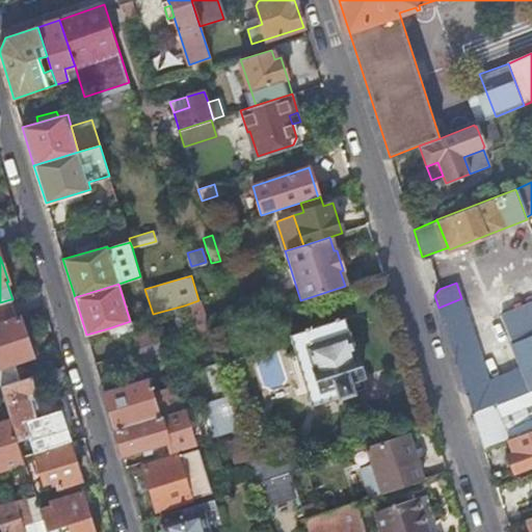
[(439,308),(457,366),(480,356),(461,298),(439,308)]
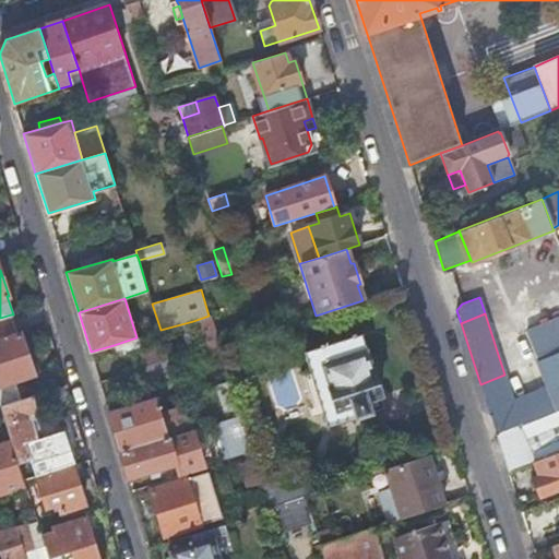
[(0,335),(16,330),(11,314),(0,318),(0,335)]
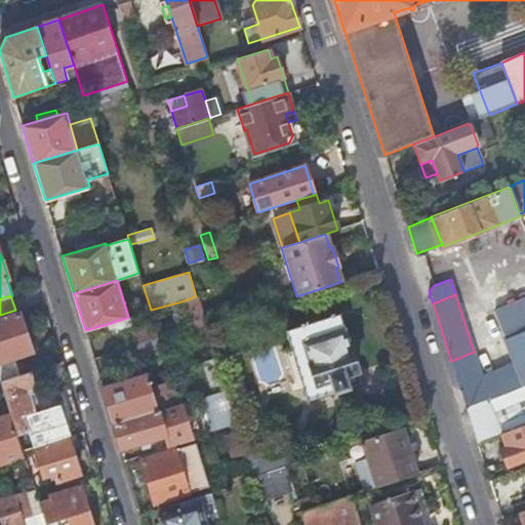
[(196,296),(182,301),(191,329),(205,325),(196,296)]
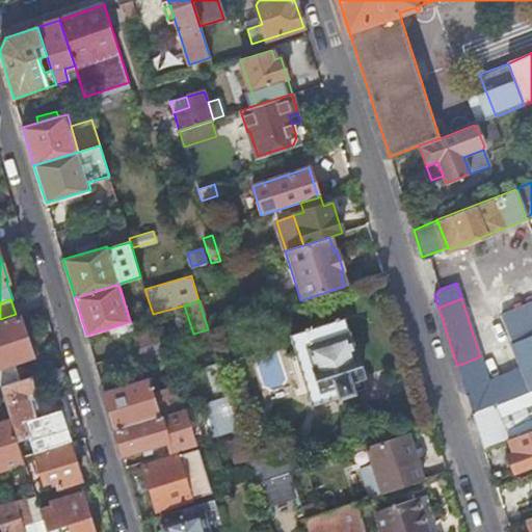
[(531,320),(526,306),(503,316),(513,343),(531,335),(531,320)]
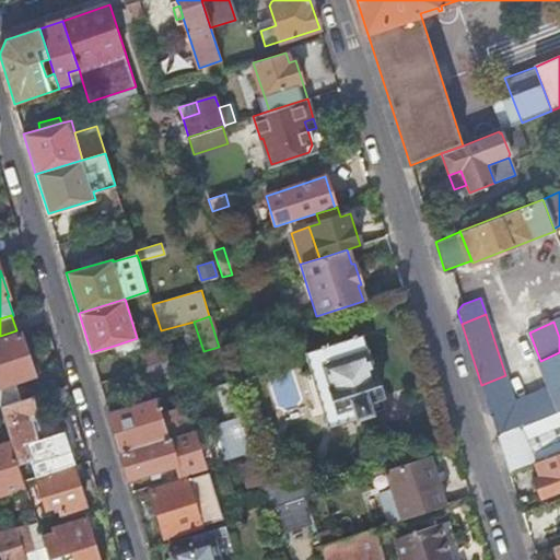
[(0,406),(0,407),(21,400),(15,382),(33,375),(20,335),(0,340),(0,384),(0,386),(0,406)]
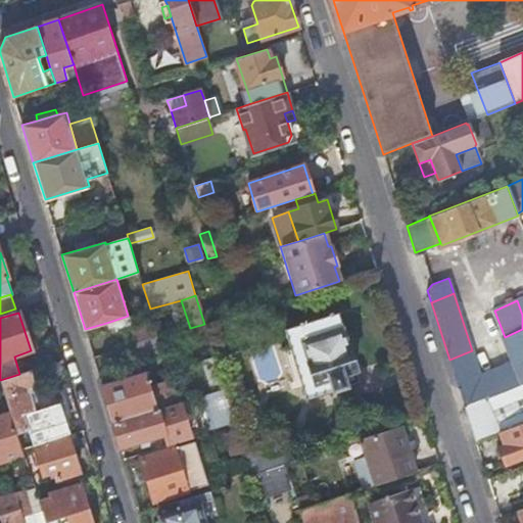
[(342,373),(354,369),(348,349),(347,349),(340,330),(341,329),(337,313),(335,313),(335,314),(332,314),(331,313),(330,313),(329,313),(328,315),(327,316),(303,324),(303,323),(302,323),(301,322),(299,323),(298,324),(297,325),(297,326),(284,330),(306,400),(335,390),(335,388),(346,384),(342,373)]
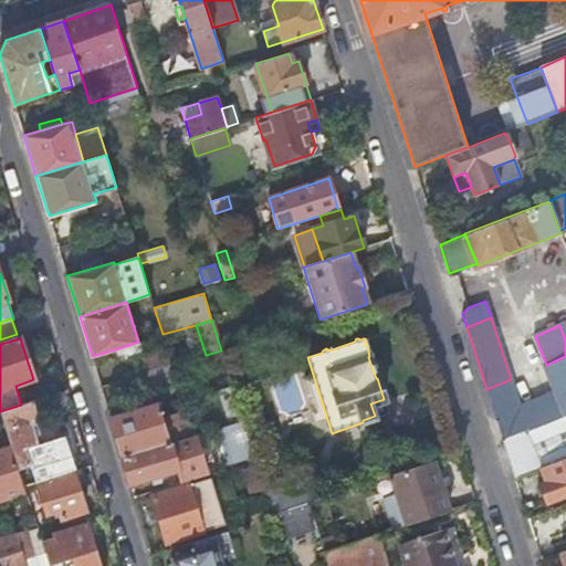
[(138,342),(115,349),(116,355),(123,353),(127,354),(137,352),(139,347),(138,342)]
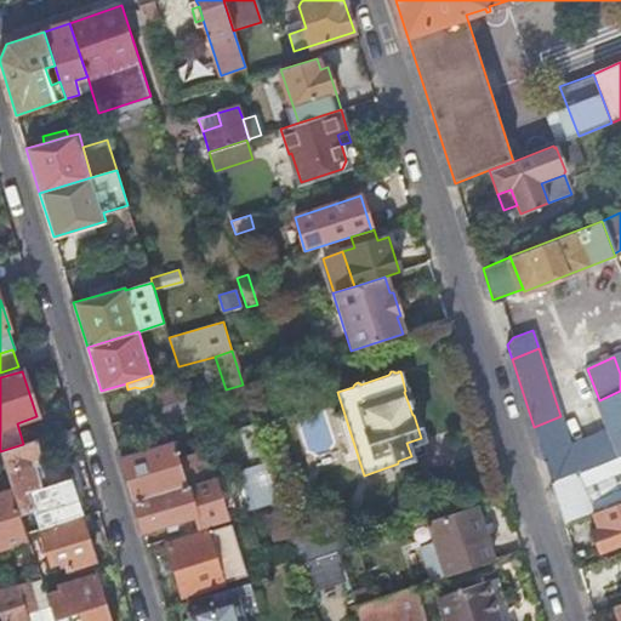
[(155,411),(189,400),(183,382),(149,393),(155,411)]
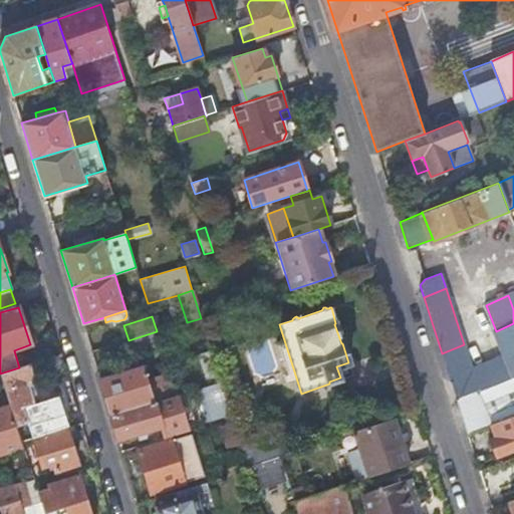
[(513,323),(496,331),(495,332),(505,356),(513,377),(513,376),(513,323)]
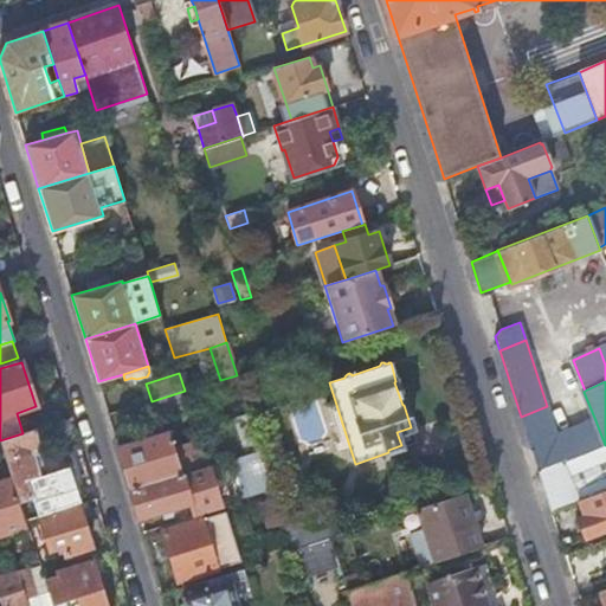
[(189,406),(186,397),(185,391),(152,401),(150,401),(155,417),(189,406)]
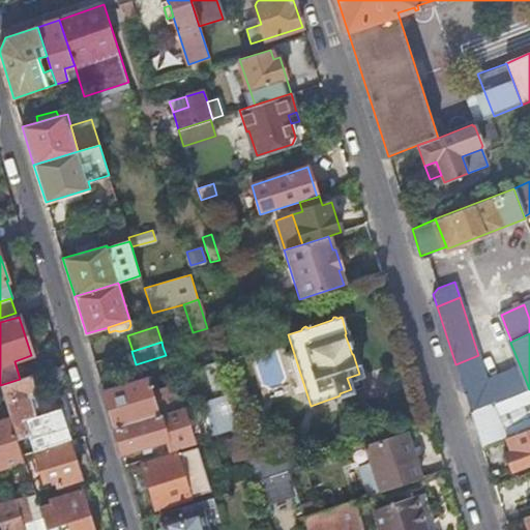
[(166,355),(166,356),(174,353),(171,345),(163,347),(166,355)]
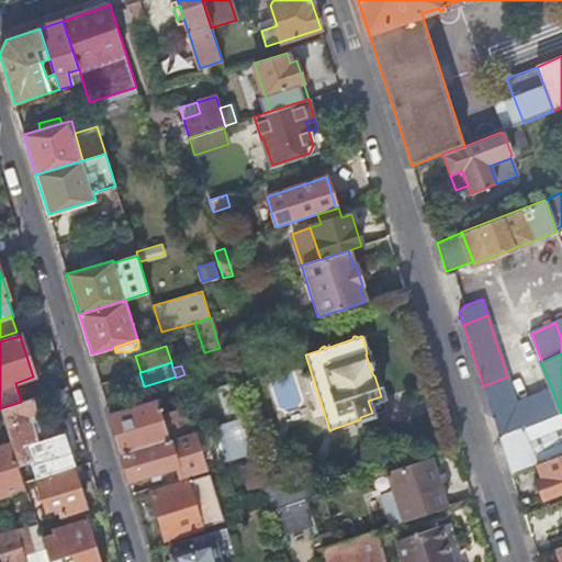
[(525,428),(561,413),(552,390),(516,404),(507,377),(483,386),(499,436),(524,427),(525,428)]
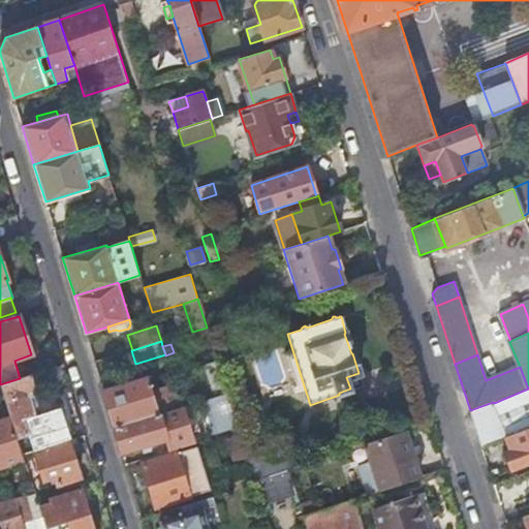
[(346,377),(350,389),(363,385),(359,373),(346,377)]
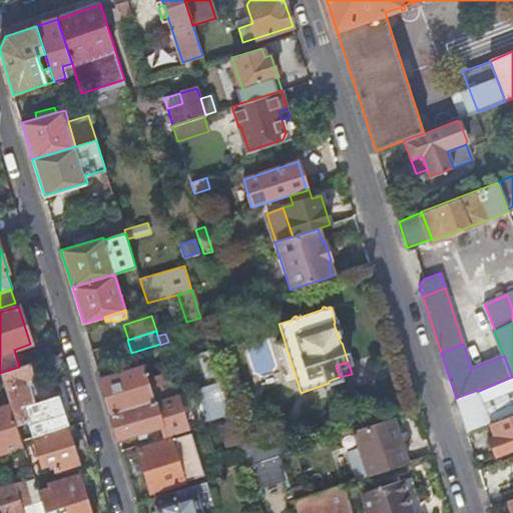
[(6,392),(17,425),(28,421),(29,425),(28,425),(31,434),(47,429),(47,430),(72,422),(69,412),(64,414),(58,395),(35,402),(28,381),(35,379),(30,363),(19,367),(0,373),(6,392)]
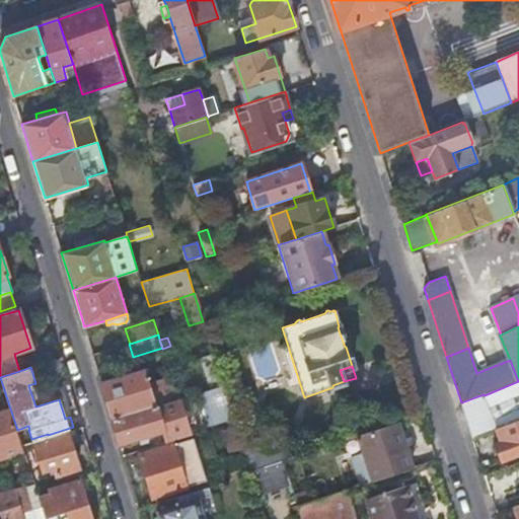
[(155,405),(177,398),(171,378),(149,384),(144,368),(100,381),(112,419),(155,405)]
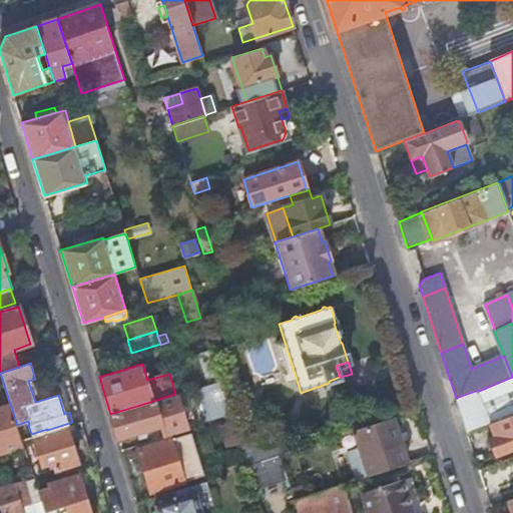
[(479,391),(456,400),(467,433),(491,424),(512,415),(512,376),(512,377),(479,391)]
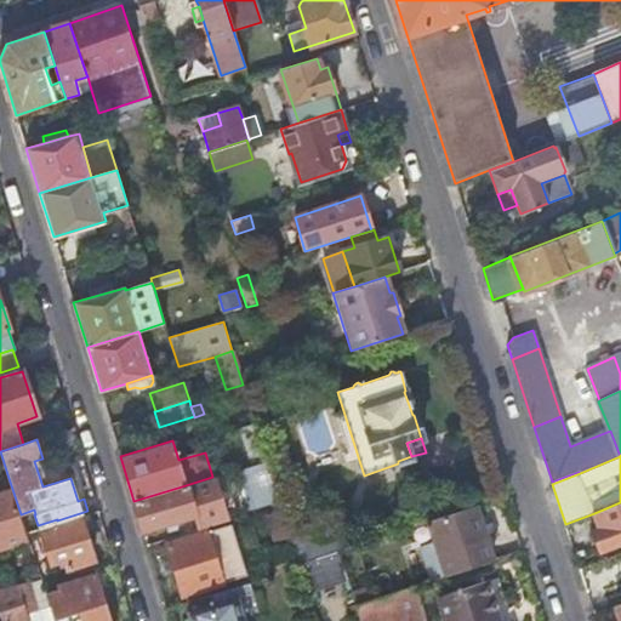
[(278,496),(267,461),(233,472),(244,507),(278,496)]
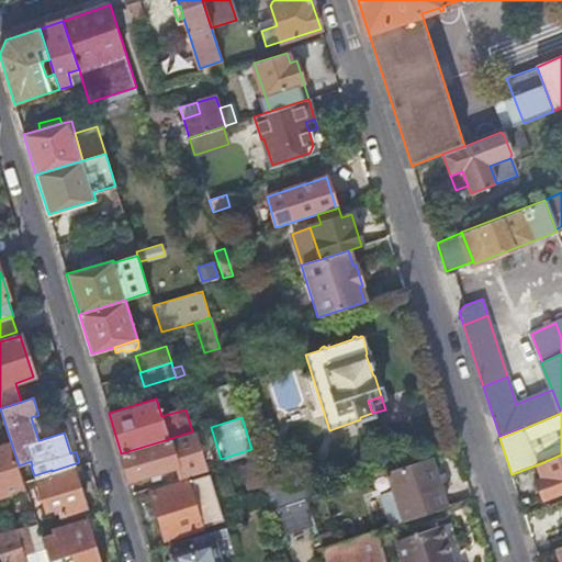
[(177,465),(180,478),(209,469),(197,430),(192,431),(168,439),(177,465)]
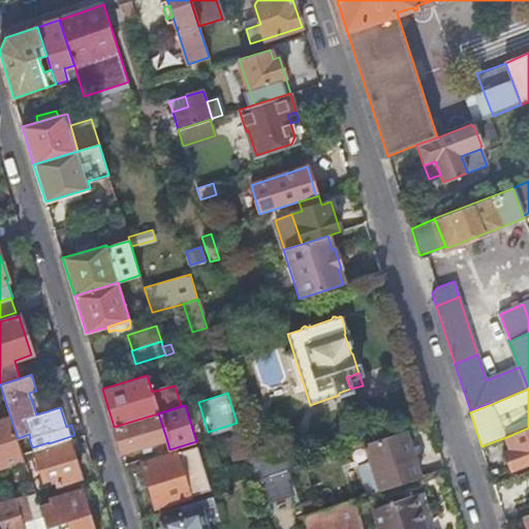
[(166,438),(158,413),(114,427),(122,452),(166,438)]
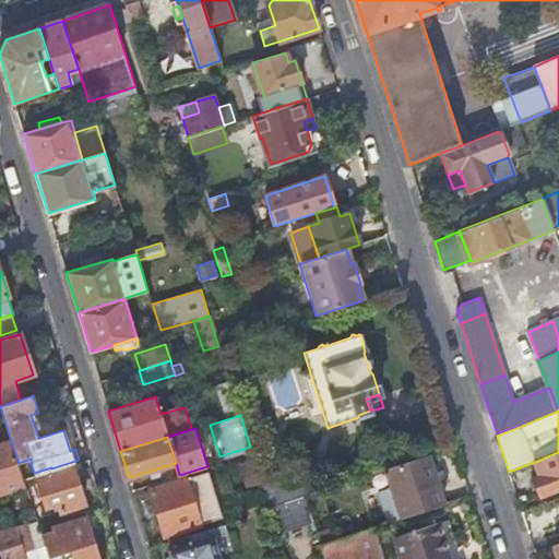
[(0,490),(22,484),(9,442),(0,444),(0,490)]
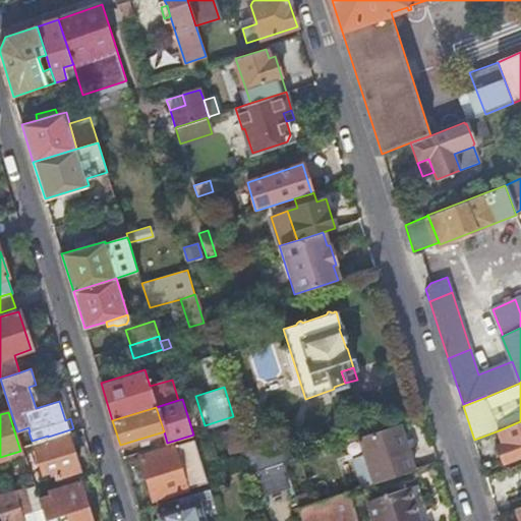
[(248,419),(236,422),(238,430),(243,445),(251,472),(284,462),(295,458),(291,444),(261,454),(248,419)]
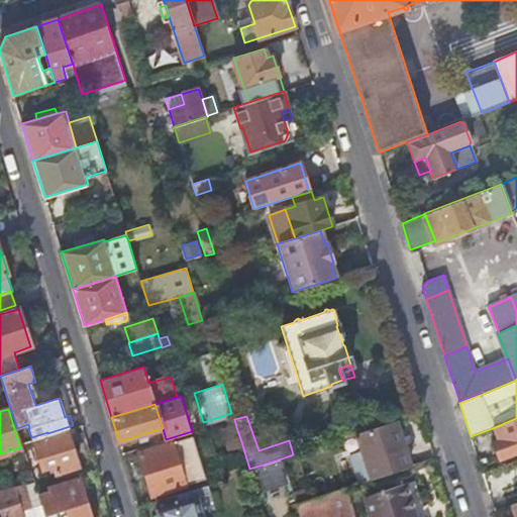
[(516,418),(495,427),(500,439),(494,441),(501,459),(516,452),(516,418)]
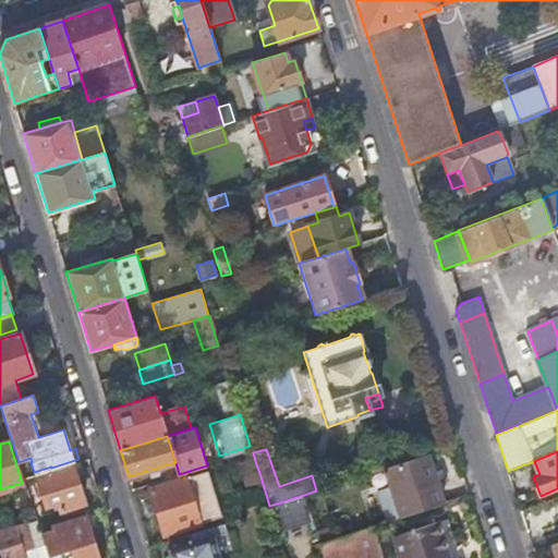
[(443,502),(426,455),(385,468),(390,485),(375,490),(386,521),(443,502)]
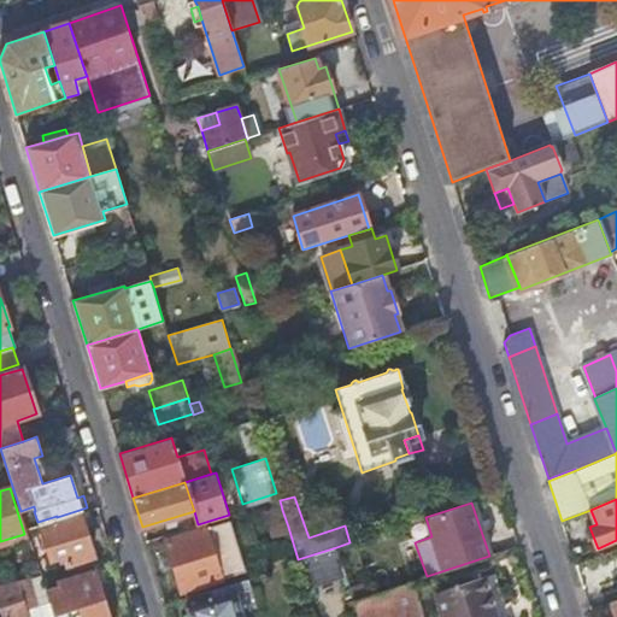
[(282,510),(269,513),(274,532),(288,527),(282,510)]
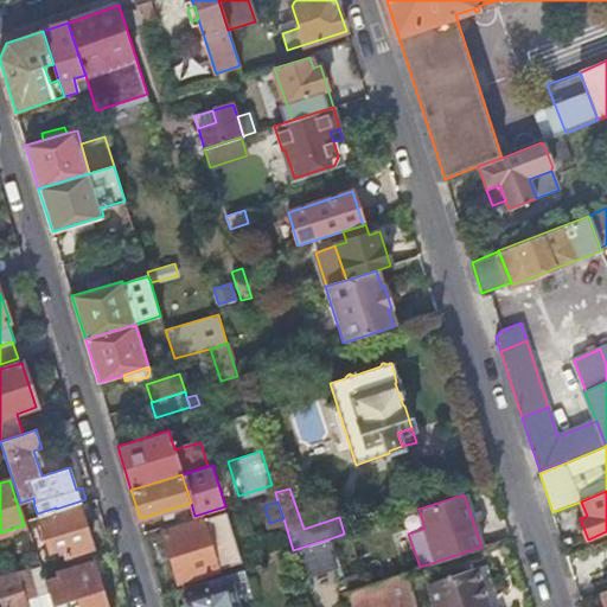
[(77,504),(39,516),(50,550),(63,547),(66,555),(77,550),(91,547),(77,504)]
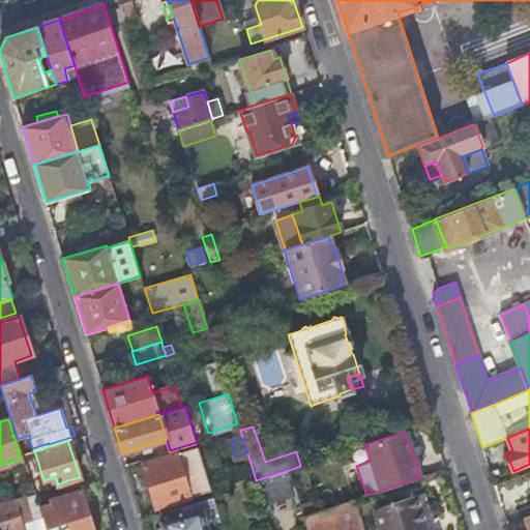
[(198,446),(197,442),(170,450),(140,460),(142,464),(198,446)]
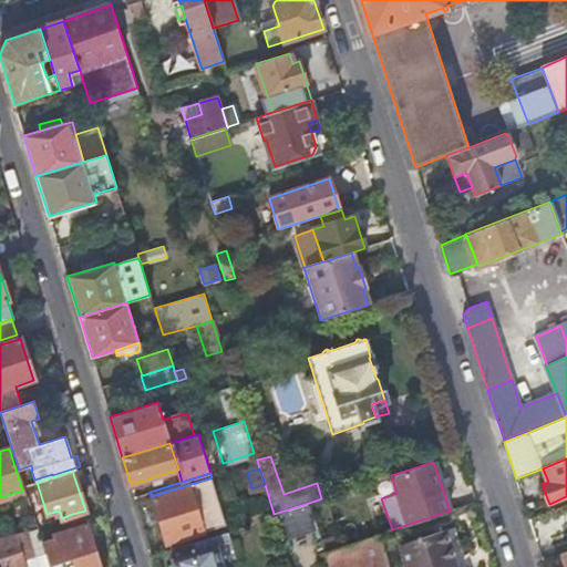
[(226,524),(212,477),(152,496),(166,544),(226,524)]
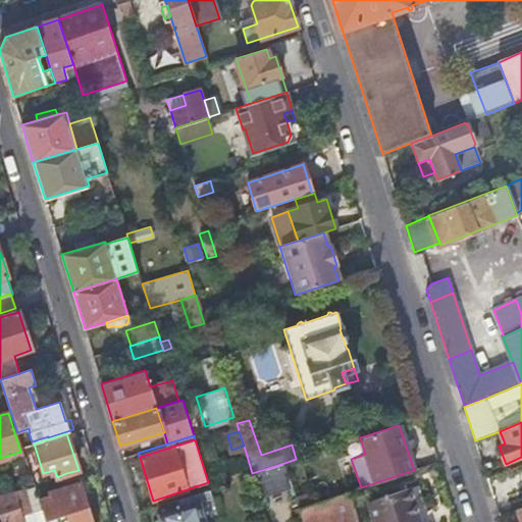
[(292,486),(284,463),(252,473),(260,498),(292,486)]
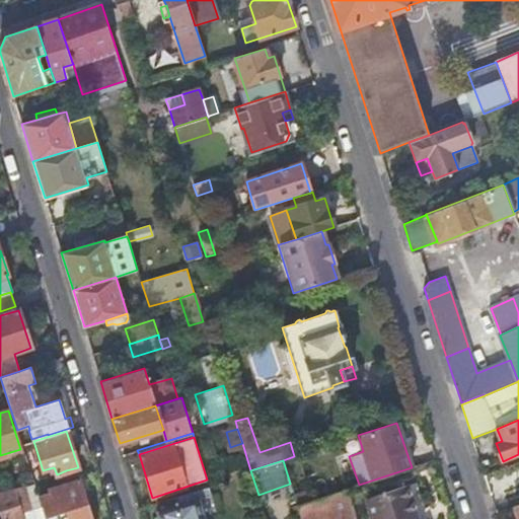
[(39,497),(46,518),(59,518),(67,517),(67,518),(91,518),(79,478),(47,489),(49,494),(45,495),(39,497)]
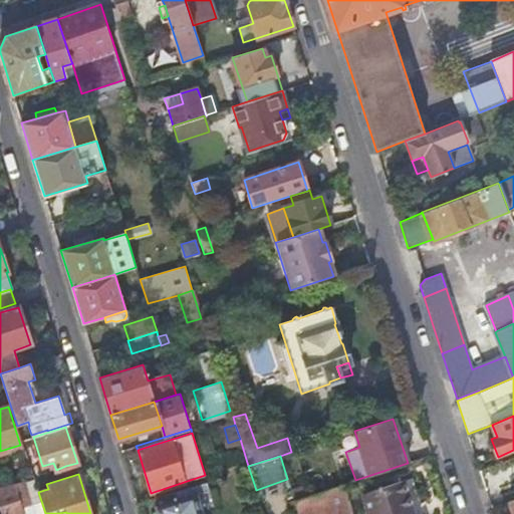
[(368,513),(413,513),(403,481),(382,487),(381,483),(375,485),(376,490),(362,494),(368,513)]
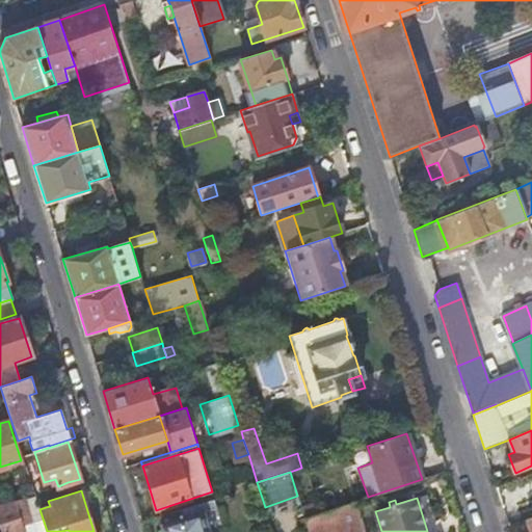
[(0,507),(0,516),(4,531),(24,531),(22,523),(32,520),(25,500),(0,507)]
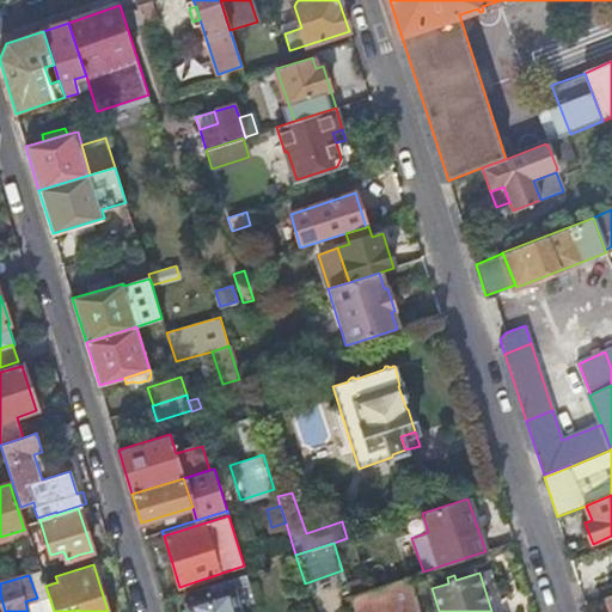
[(249,585),(245,575),(209,586),(213,594),(185,603),(187,611),(240,611),(234,588),(249,585)]
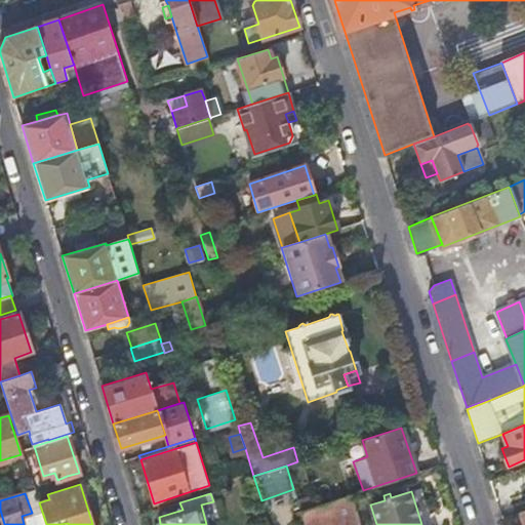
[(352,524),(359,523),(351,495),(300,512),(305,524),(352,524)]
